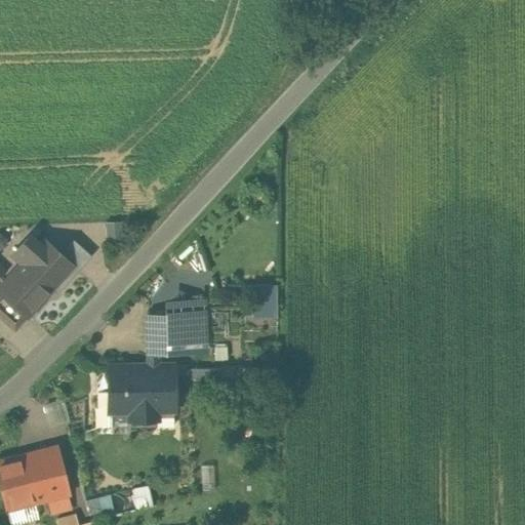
[(29,236),(13,253),(23,261),(38,245),(29,236)]
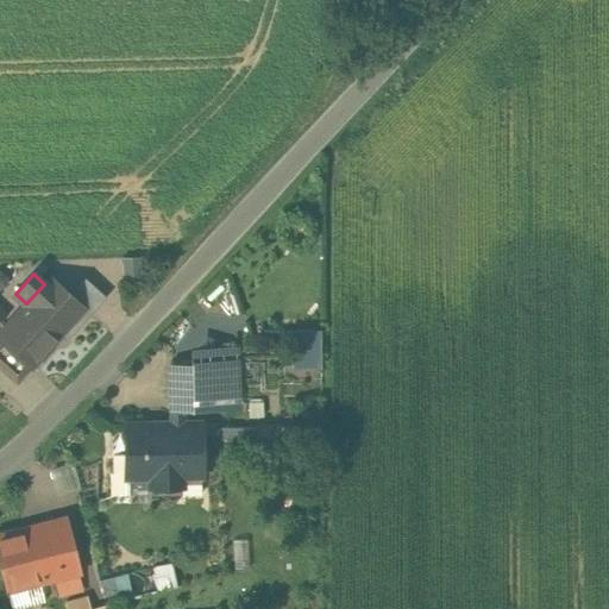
[(106,296),(85,276),(74,288),(95,308),(106,296)]
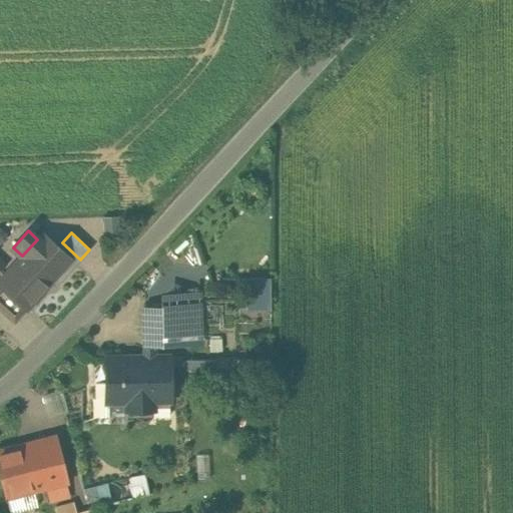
[(22,255),(0,280),(0,284),(26,308),(50,282),(55,287),(80,260),(62,242),(57,247),(42,233),(37,239),(22,255)]
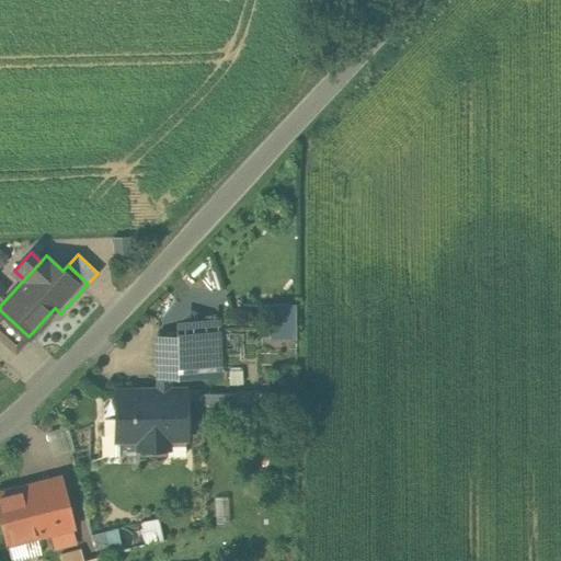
[(29,336),(0,310),(0,336),(15,351),(29,336)]
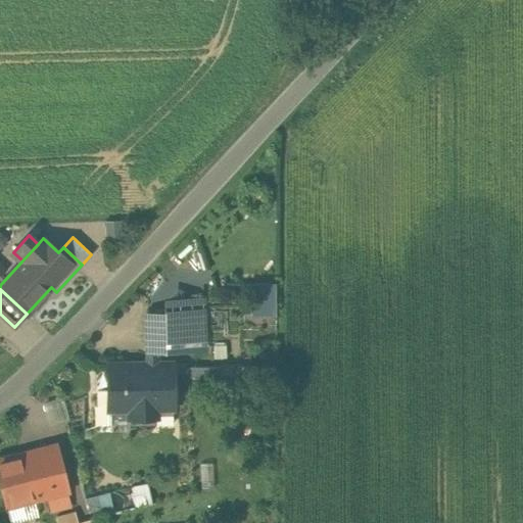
[(181,349),(180,315),(147,316),(148,349),(181,349)]
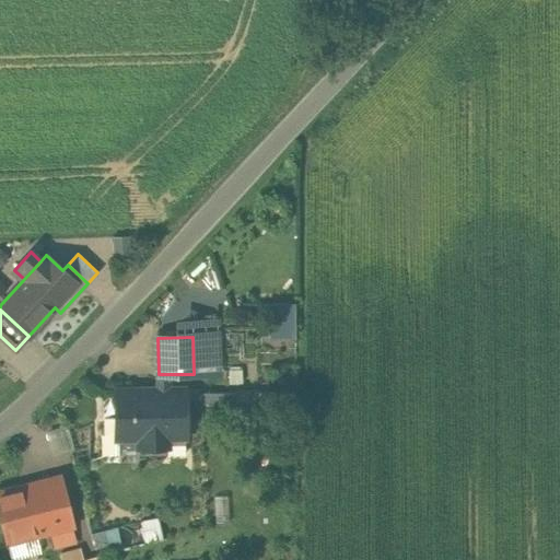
[(295,383),(203,383),(202,403),(295,403),(295,383)]
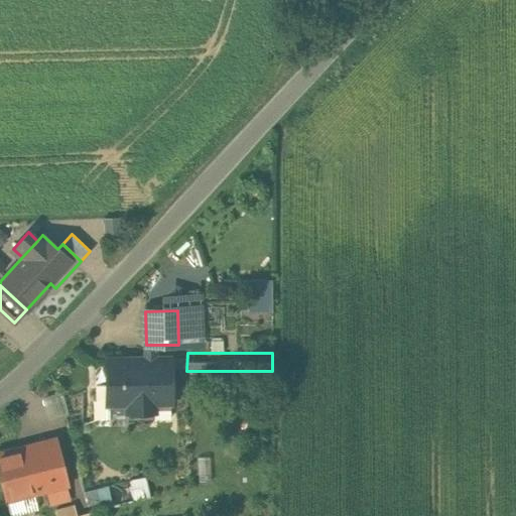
[(168,359),(145,359),(145,363),(127,364),(124,360),(106,360),(107,385),(112,385),(113,402),(130,402),(130,411),(151,411),(151,402),(169,401),(169,376),(166,376),(165,361),(169,361),(168,359)]
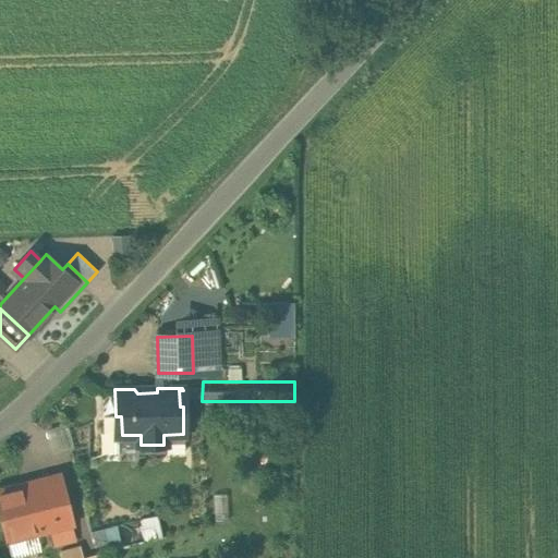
[(116,435),(116,416),(102,416),(104,452),(117,452),(116,435)]
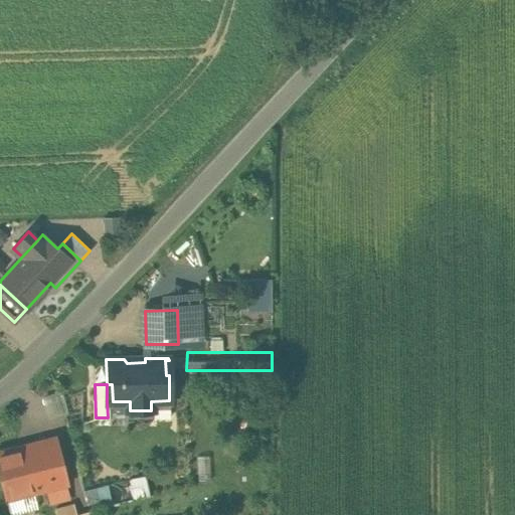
[(55,436),(46,439),(50,455),(28,461),(37,493),(67,485),(55,436)]
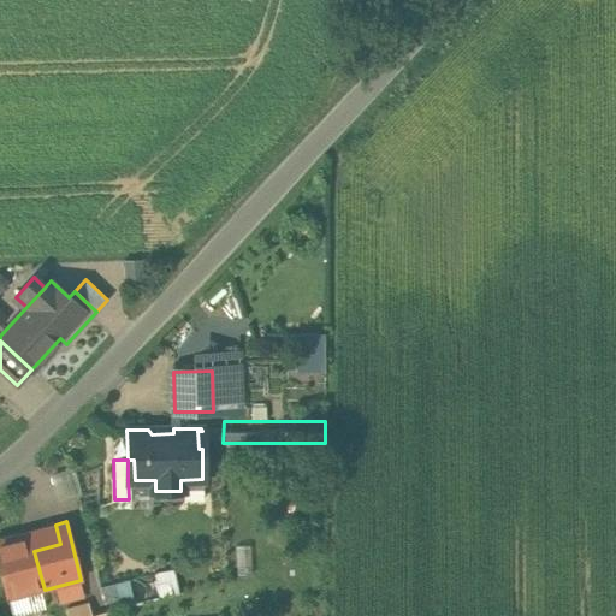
[(0,570),(7,599),(45,590),(34,551),(60,544),(55,525),(0,538),(0,570)]
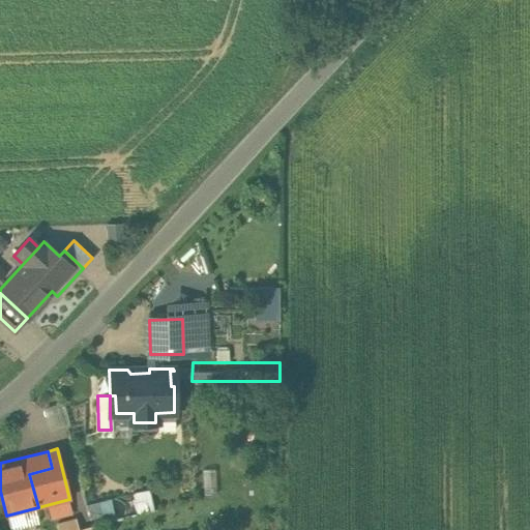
[(136,490),(139,512),(155,510),(152,488),(136,490)]
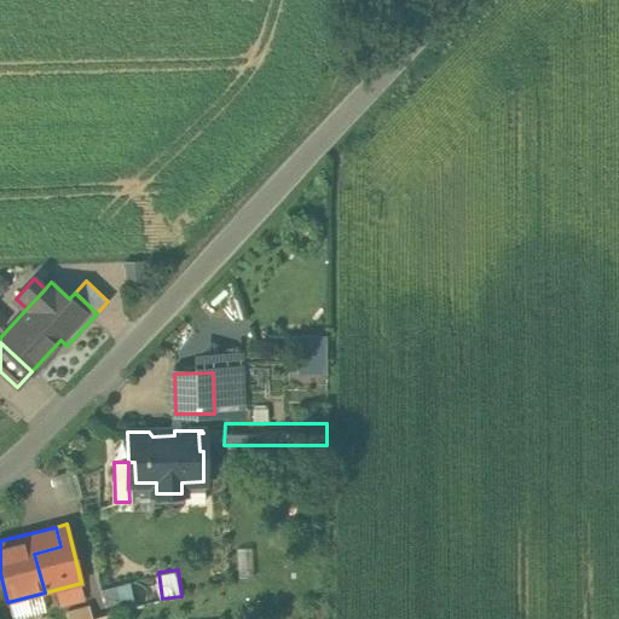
[(157,582),(116,591),(121,611),(162,602),(157,582)]
